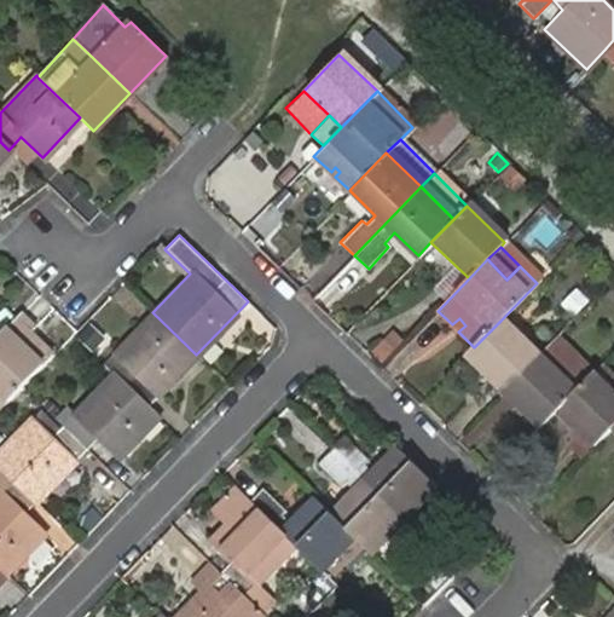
[(33,327),(18,312),(0,330),(0,405),(18,386),(50,353),(35,338),(17,355),(11,349),(27,332),(33,327)]
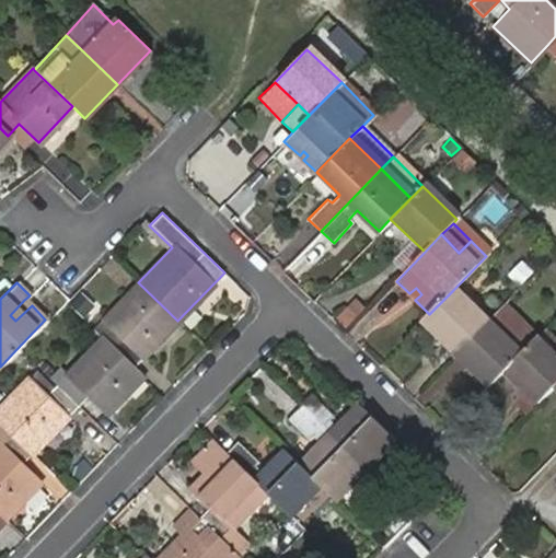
[(131,368),(177,321),(138,282),(101,320),(117,336),(108,345),(131,368)]
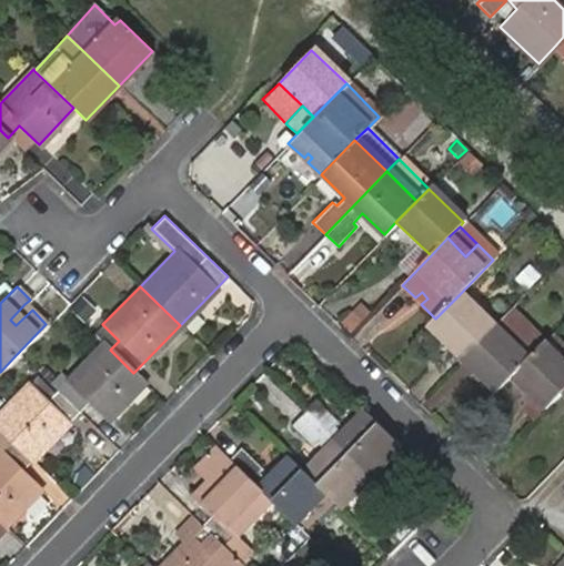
[(415,297),(421,304),(427,299),(422,292),(415,297)]
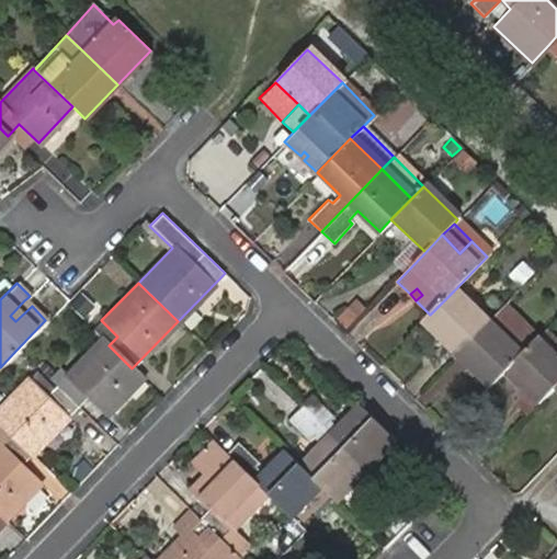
[(430,315),(421,324),(454,356),(486,323),(454,291),(430,315)]
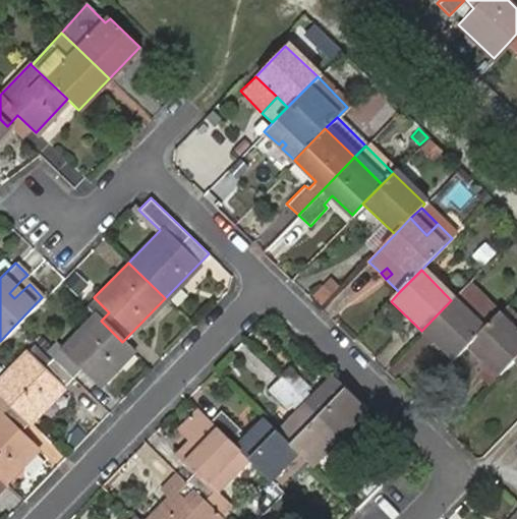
[(309,294),(320,304),(339,285),(329,275),(309,294)]
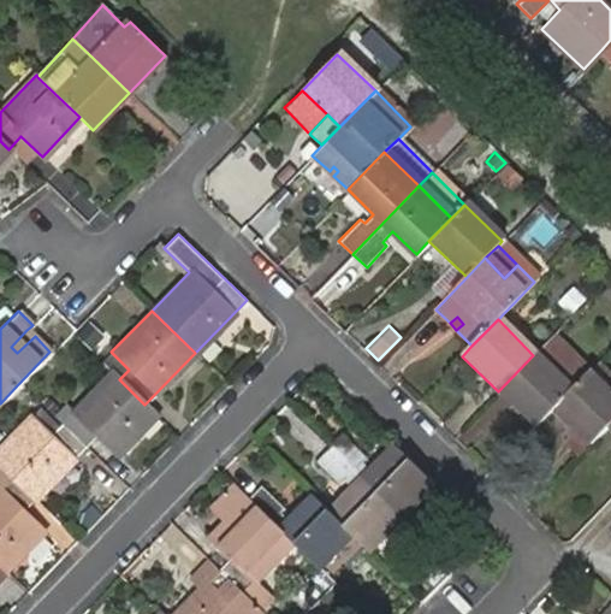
[(35,336),(27,330),(11,347),(17,353),(35,336)]
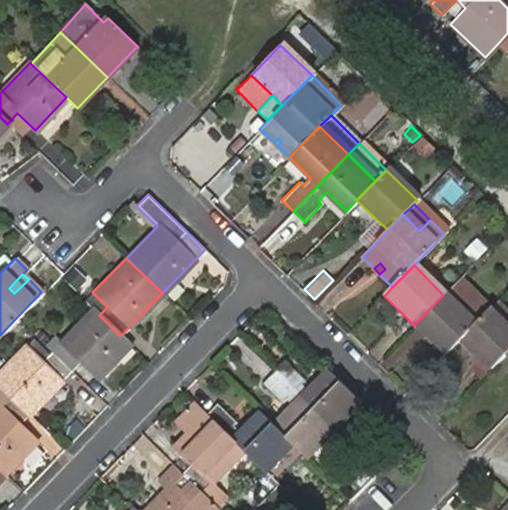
[(467,289),(457,280),(443,295),(452,304),(467,289)]
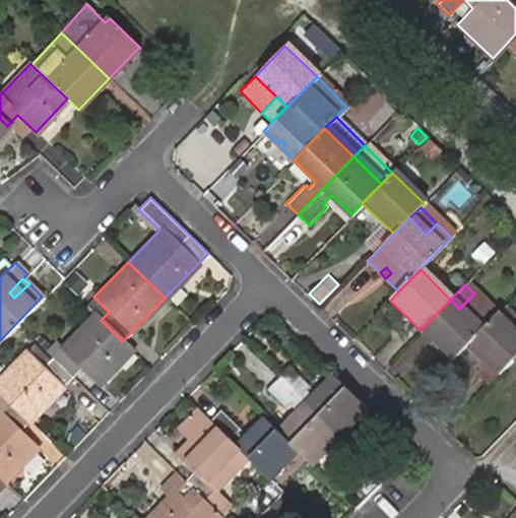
[(495,315),(474,294),(459,309),(450,300),(421,330),(451,360),(465,344),(480,329),(495,315)]
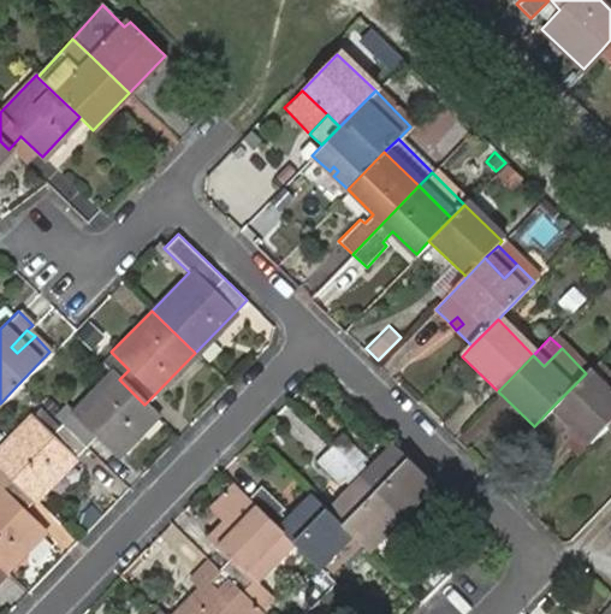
[(58,423),(83,447),(95,435),(116,455),(154,414),(144,405),(119,379),(110,370),(58,423)]
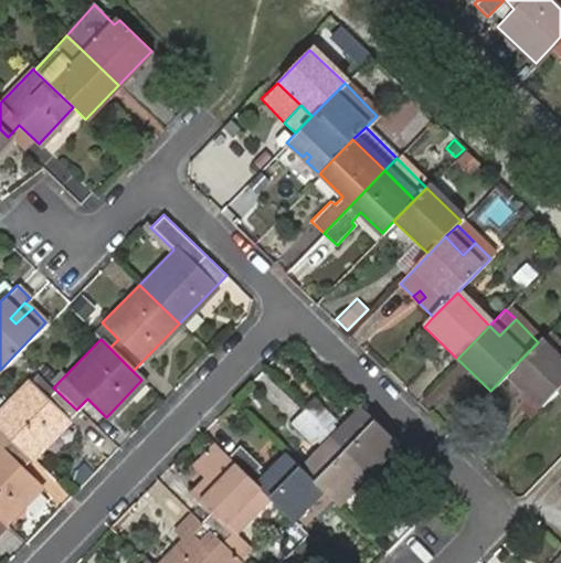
[(506,374),(540,406),(557,390),(560,385),(560,361),(539,341),(538,342),(522,358),(506,374)]
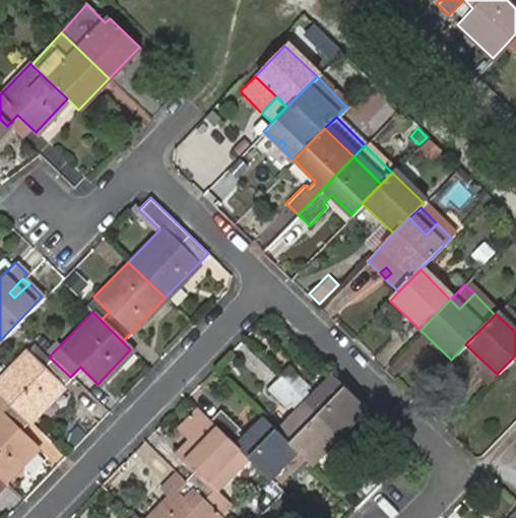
[(0,394),(6,400),(27,422),(70,377),(49,357),(39,367),(23,350),(0,374),(0,394)]
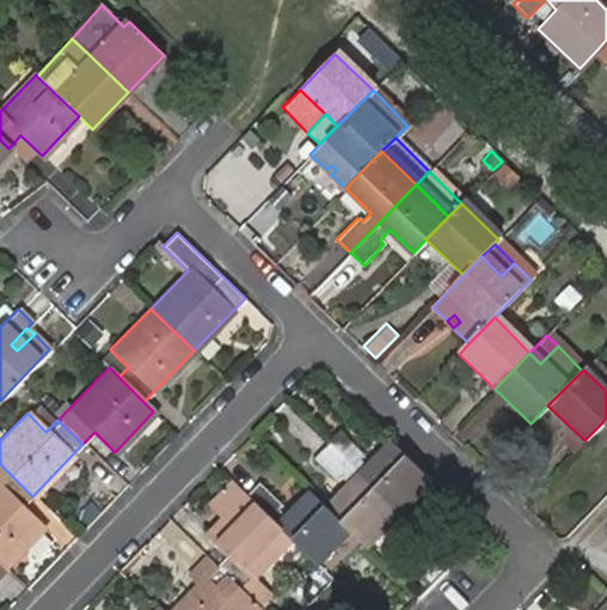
[(400,510),(431,477),(393,439),(371,462),(361,453),(365,450),(343,427),(330,439),(400,510)]
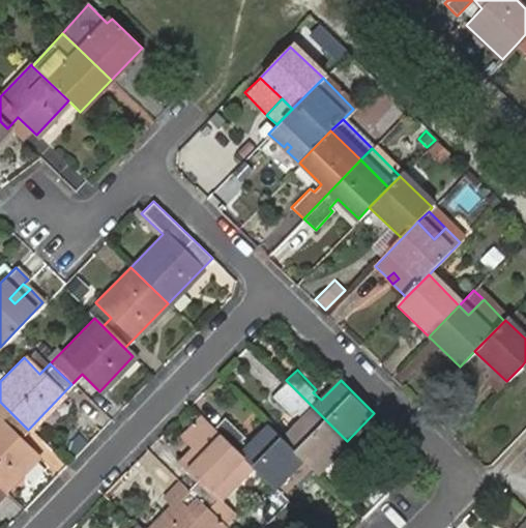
[(305,455),(319,468),(347,441),(286,380),(273,391),(293,412),(298,407),(305,416),(286,436),(305,455)]
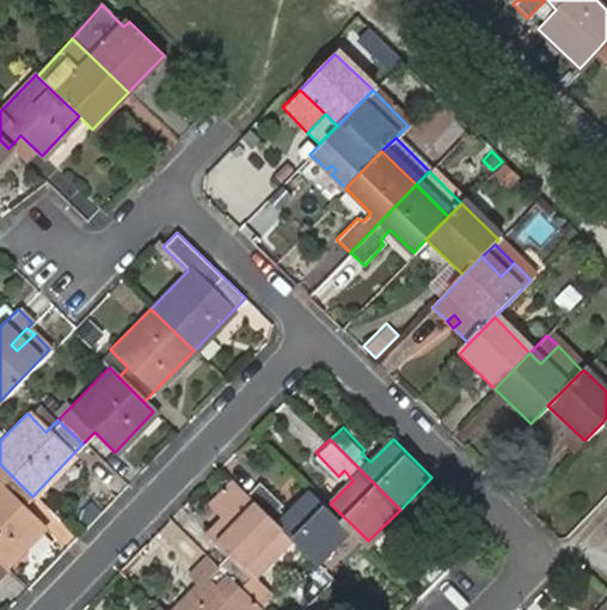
[(0,562),(4,566),(41,528),(22,508),(32,496),(7,471),(0,479),(0,562)]
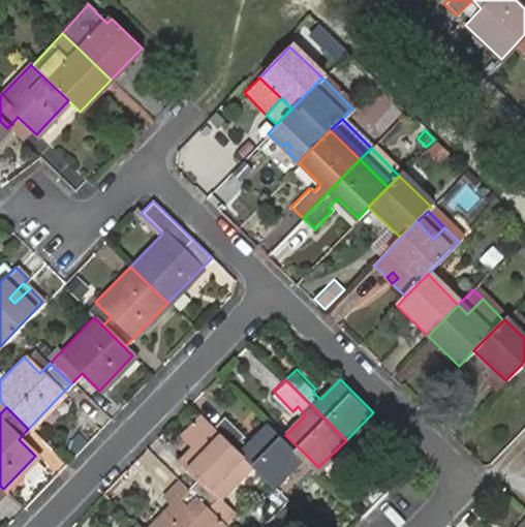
[(212,425),(199,413),(181,431),(193,443),(178,459),(197,477),(188,488),(209,507),(251,464),(212,425)]
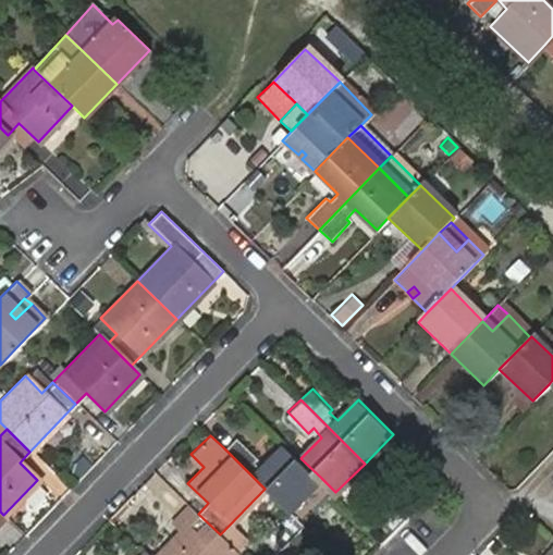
[(300,458),(284,443),(259,468),(252,460),(256,456),(235,435),(223,447),(265,489),(289,512),(321,478),(300,458)]
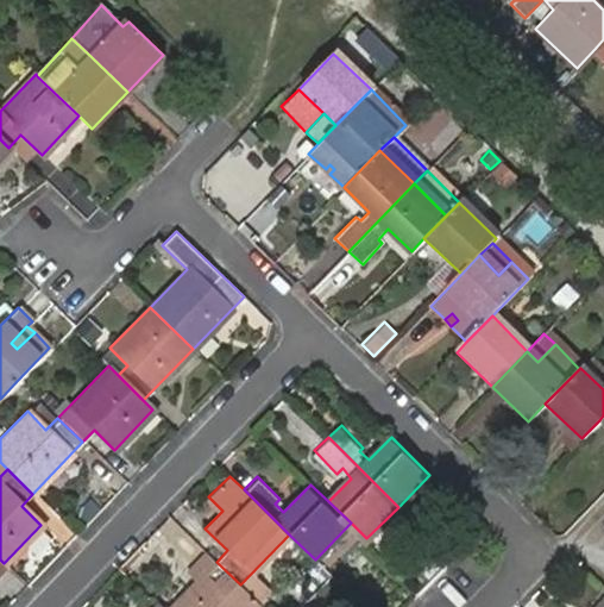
[(216,562),(205,551),(182,571),(195,582),(170,606),(253,606),(258,602),(240,584),(216,562)]
